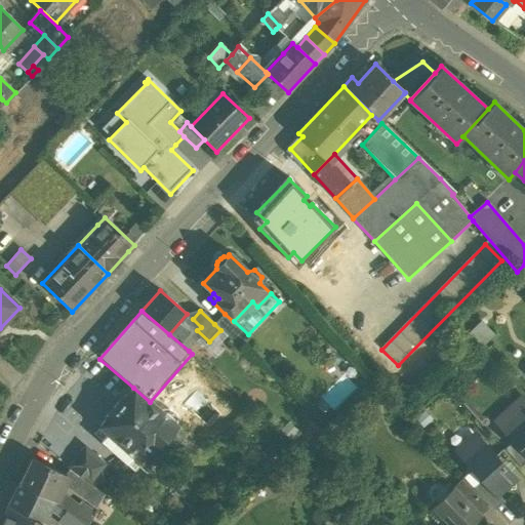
[(187,314),(169,334),(189,351),(198,340),(205,347),(209,341),(197,330),(201,327),(193,319),(187,314)]
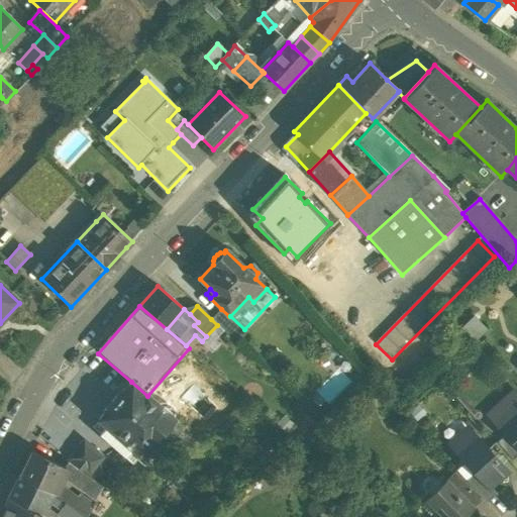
[(229,316),(221,309),(211,319),(217,325),(226,333),(234,341),(245,330),(244,329),(230,316),(229,316)]
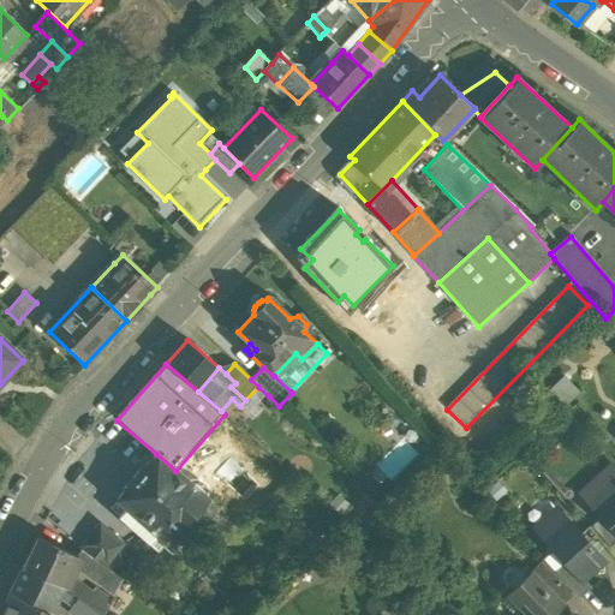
[(560,402),(575,393),(565,375),(549,384),(560,402)]
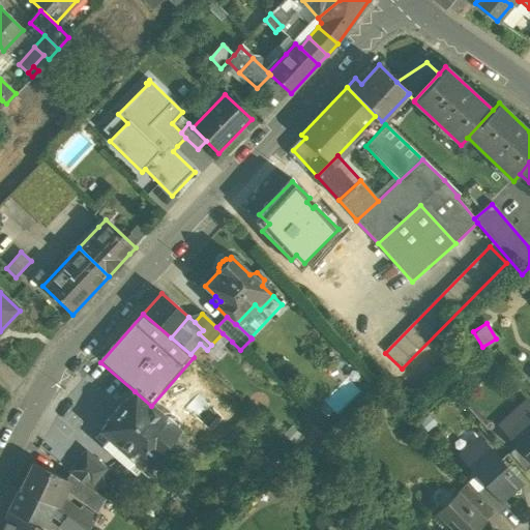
[(211,345),(207,350),(216,358),(232,342),(223,333),(211,345)]
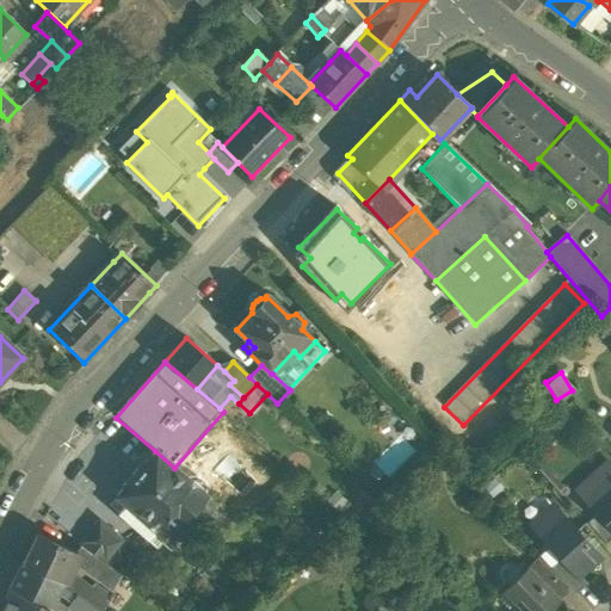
[(155,451),(148,458),(147,457),(121,487),(122,489),(116,497),(125,504),(117,513),(155,547),(170,530),(174,534),(186,520),(197,507),(207,497),(205,487),(197,480),(189,481),(174,468),(155,451)]
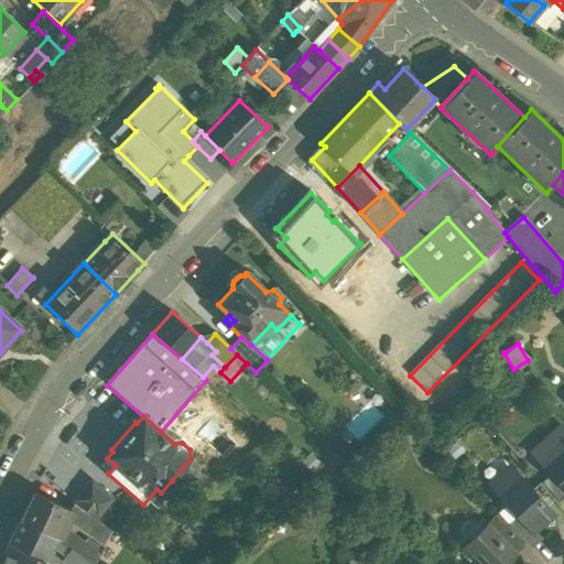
[(563,443),(542,464),(552,475),(563,487),(563,443)]
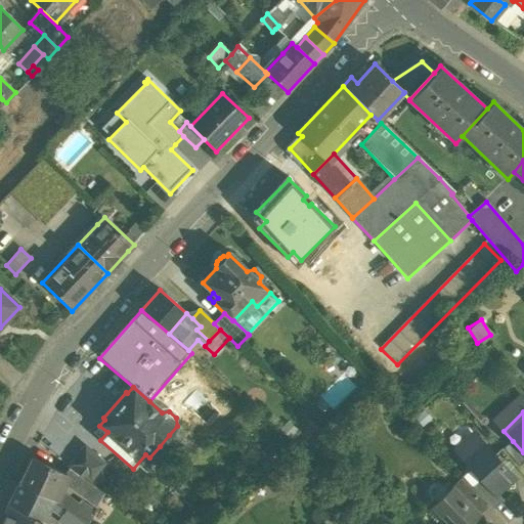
[(325,439),(307,422),(297,432),(315,449),(325,439)]
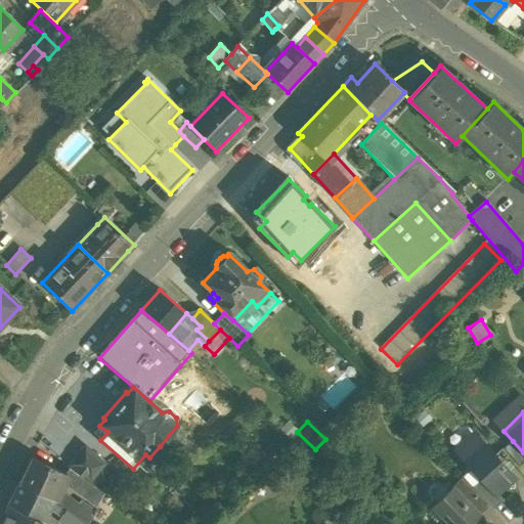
[(252,438),(242,430),(236,435),(247,444),(252,438)]
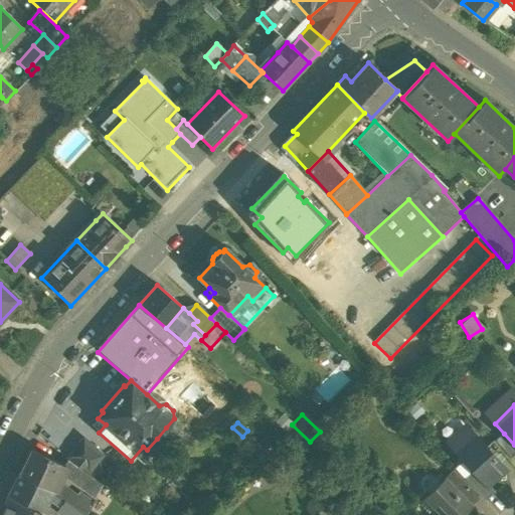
[(504,469),(470,433),(453,448),(468,464),(467,465),(473,470),(487,485),(488,485),(504,469)]
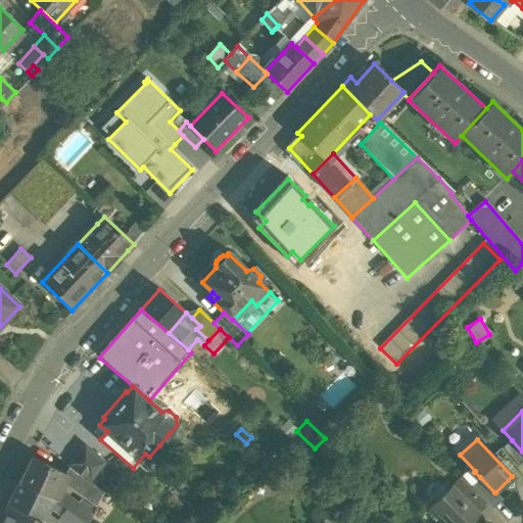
[(522,462),(522,452),(512,440),(503,448),(519,466),(522,462)]
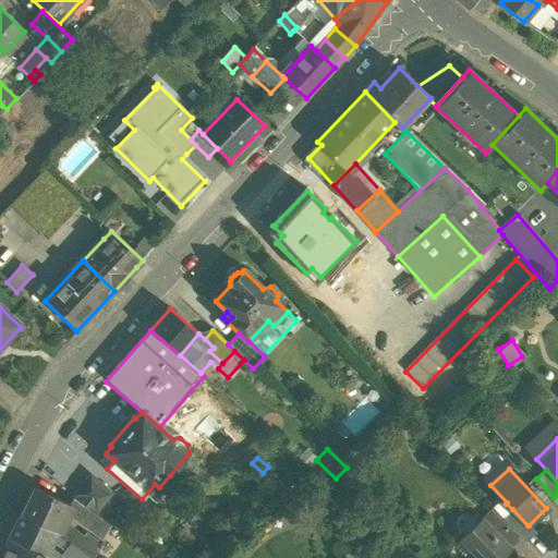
[(111,493),(91,474),(73,498),(85,507),(96,514),(111,493)]
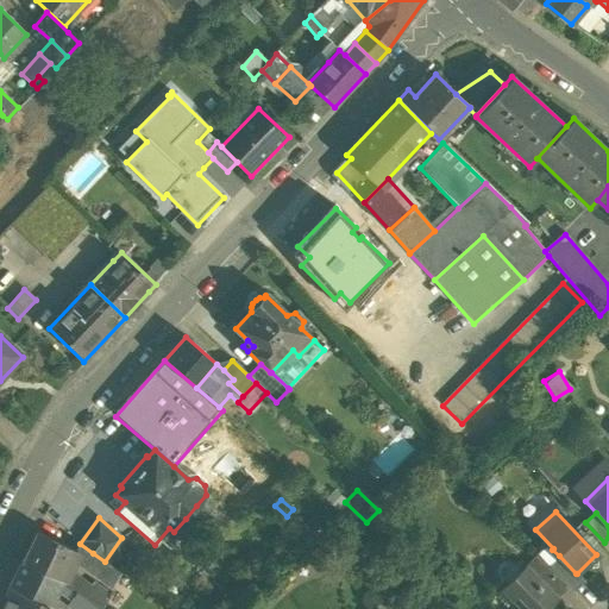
[(75,551),(37,533),(22,563),(61,582),(73,558),(75,552),(75,551)]
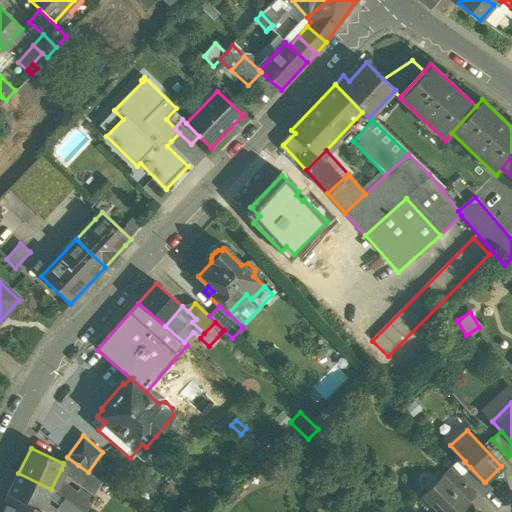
[(78,465),(67,457),(63,463),(63,464),(61,469),(70,476),(78,465)]
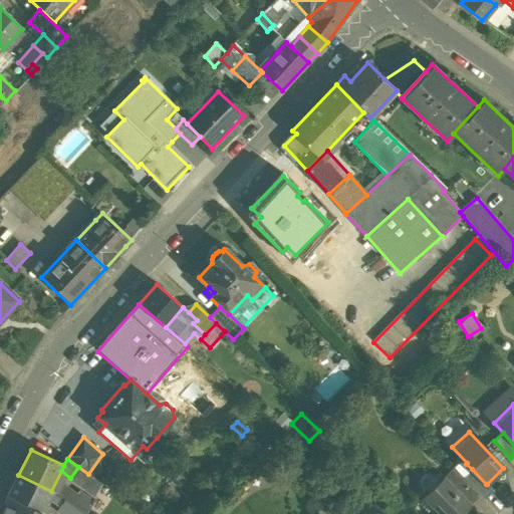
[(88,474),(78,467),(70,478),(95,496),(101,484),(88,474)]
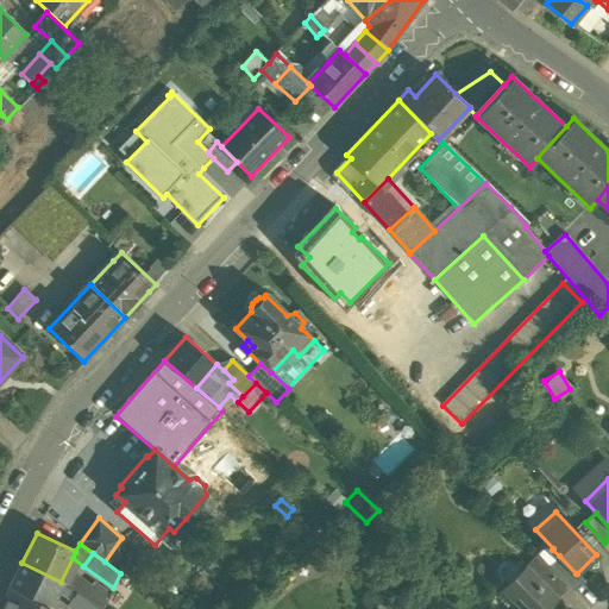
[(548,566),(538,554),(527,564),(559,598),(570,589),(548,566)]
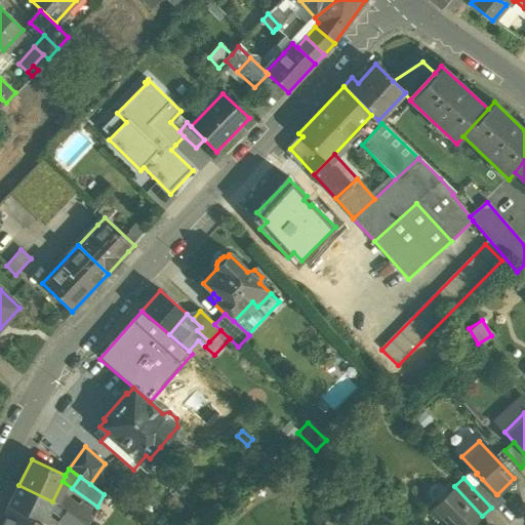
[(496,494),(482,479),(473,488),(491,508),(494,511),(503,501),(497,494),(496,494)]
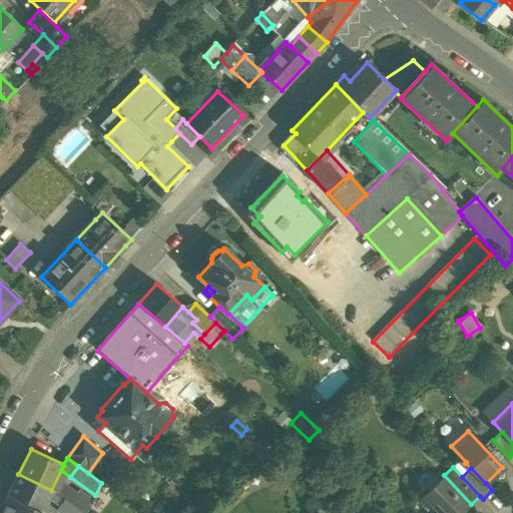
[(51,490),(18,474),(9,495),(41,511),(48,497),(51,490)]
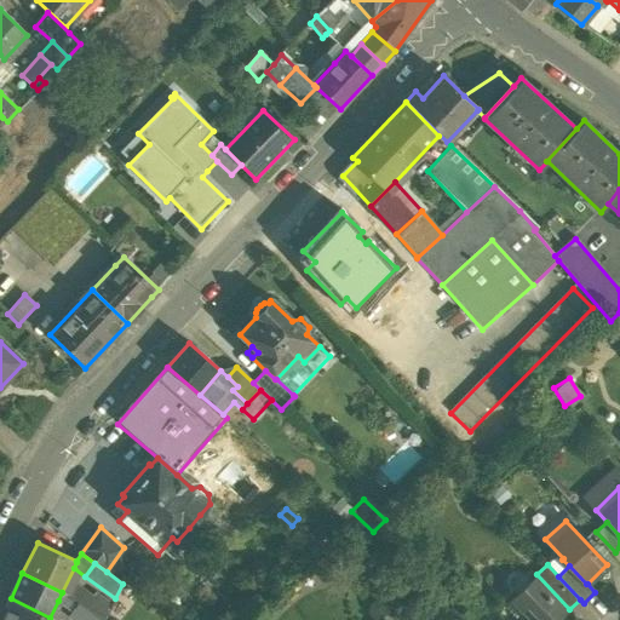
[(537,574),(509,600),(528,619),(560,619),(570,610),(569,609),(537,574)]
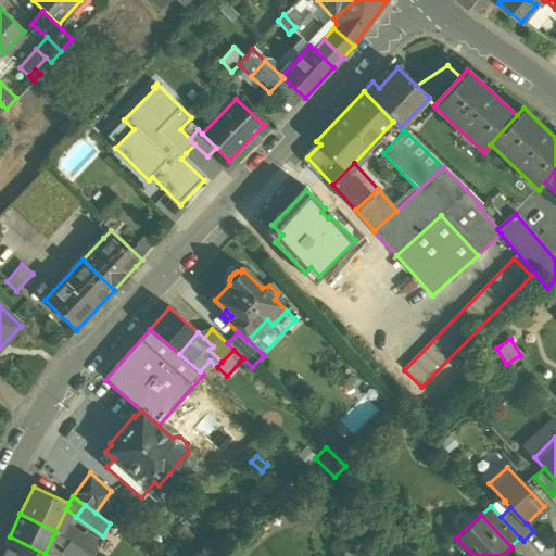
[(55,531),(52,539),(65,548),(65,550),(71,542),(55,531)]
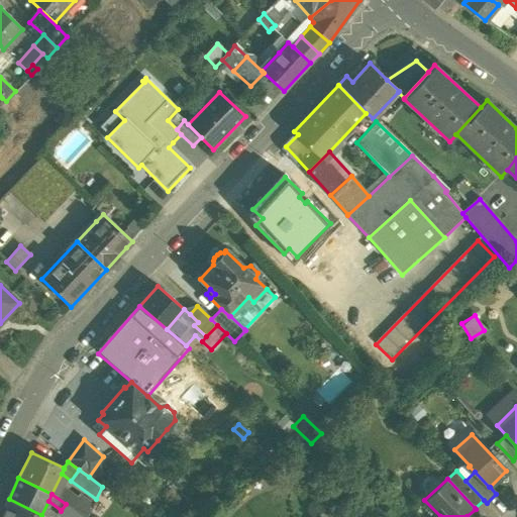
[(87,516),(94,504),(79,495),(71,508),(82,516),(87,516)]
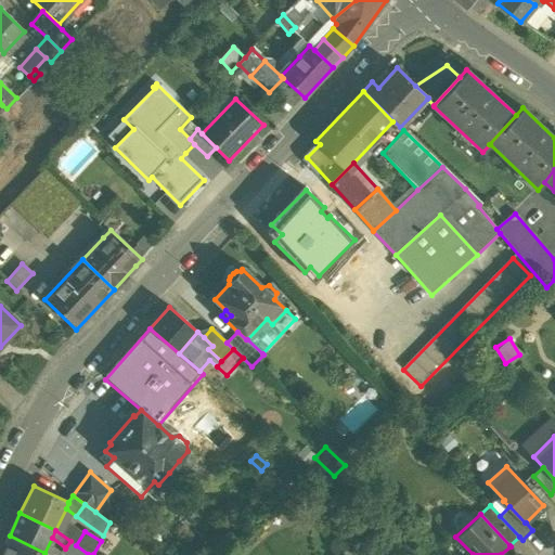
[(10,536),(9,536),(3,549),(0,554),(43,554),(44,553),(10,536)]
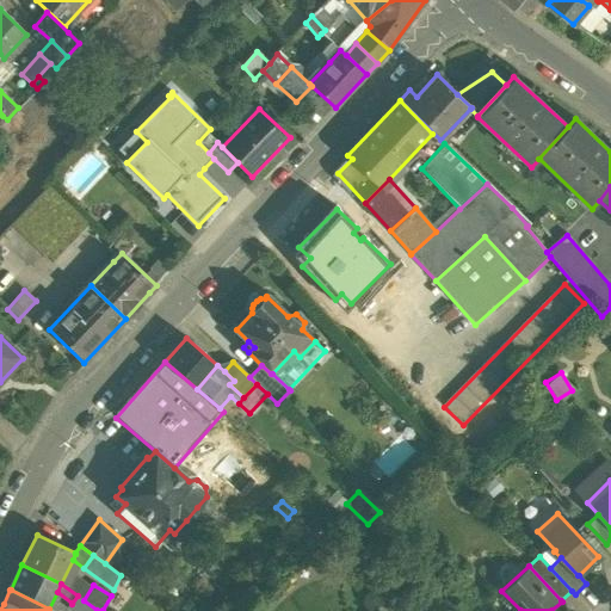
[(97,610),(84,600),(78,596),(72,604),(72,603),(68,609),(72,610),(97,610)]
